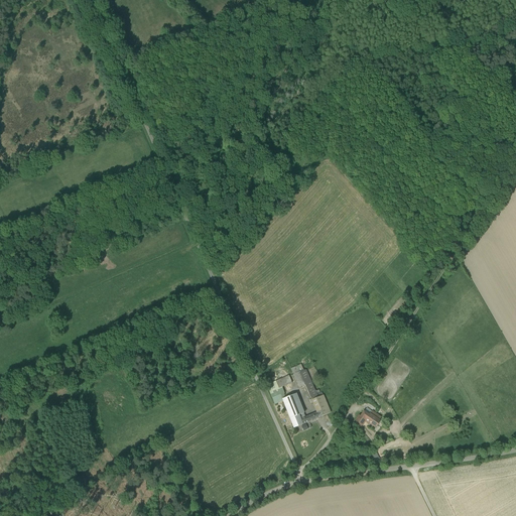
[(316,412),(318,417),(331,413),(321,392),(316,394),(306,370),(303,370),(301,365),(291,369),(299,388),(305,385),(316,412)]
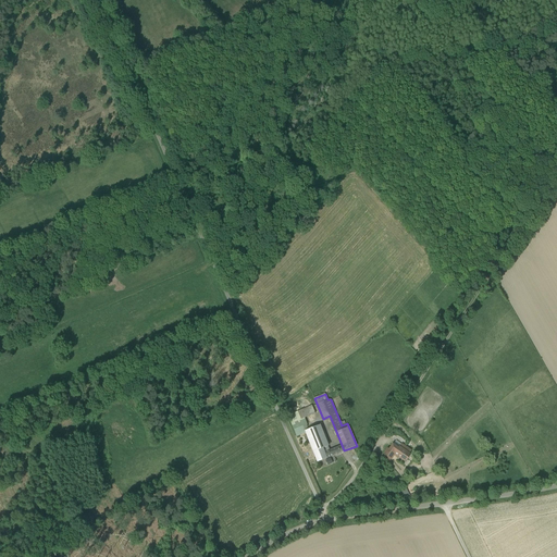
[(311,406),(297,412),(300,420),(305,418),(316,413),(311,406)]
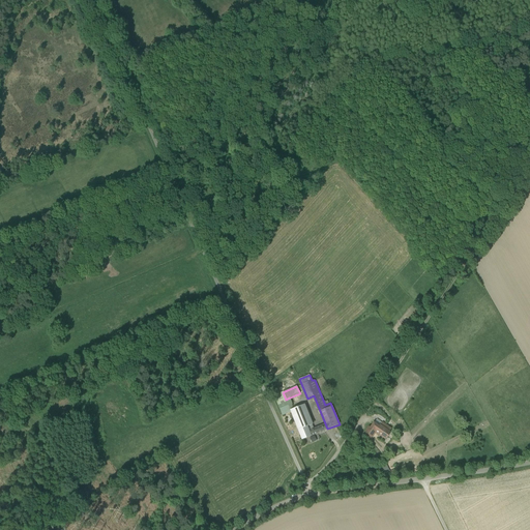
[(288,405),(286,400),(283,392),(274,395),(280,409),(288,405)]
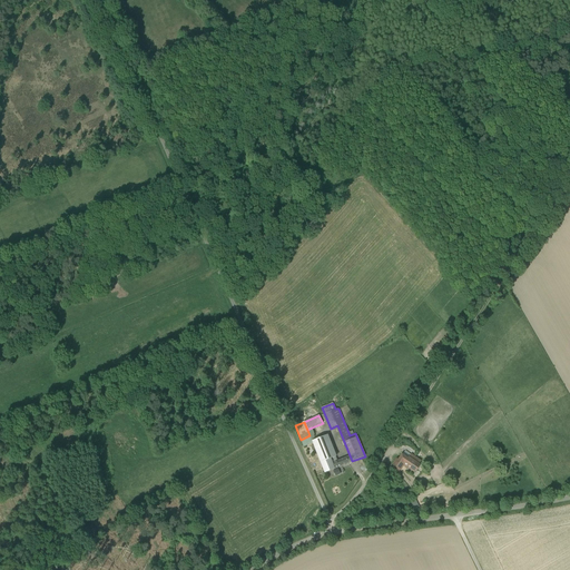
[(311,435),(310,435),(301,440),(304,446),(313,443),(313,441),(311,435)]
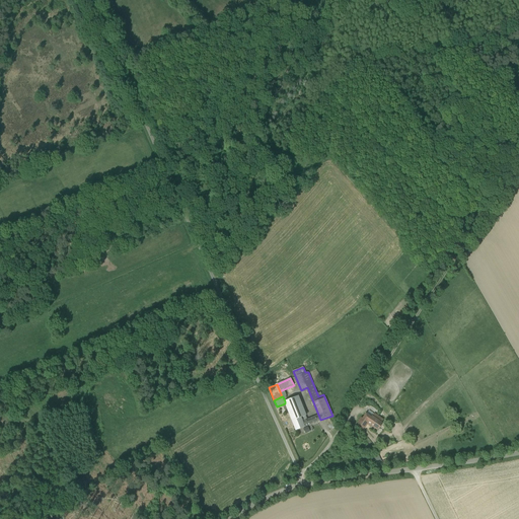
[(285,403),(292,421),(300,418),(301,420),(306,418),(298,396),(285,401),(285,403)]
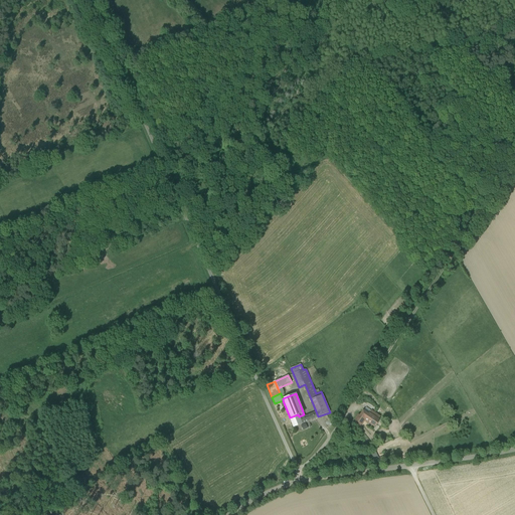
[(371,410),(369,413),(378,419),(380,416),(371,410)]
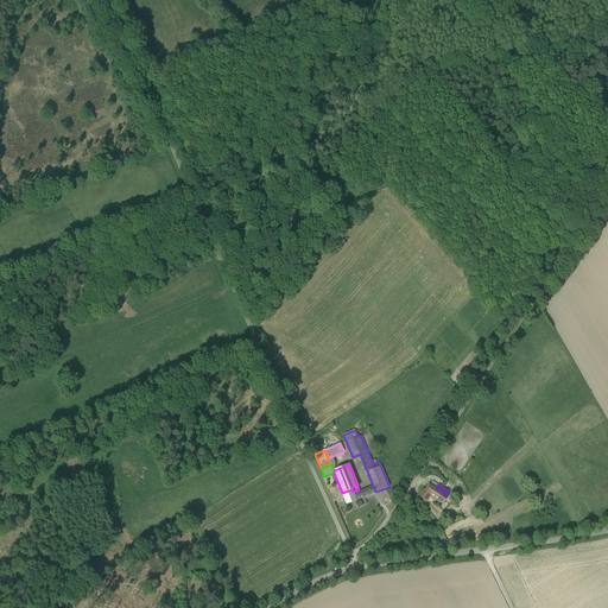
[(430,495),(442,504),(443,501),(444,501),(447,499),(445,498),(447,495),(436,488),(435,489),(429,486),(425,492),(430,495)]
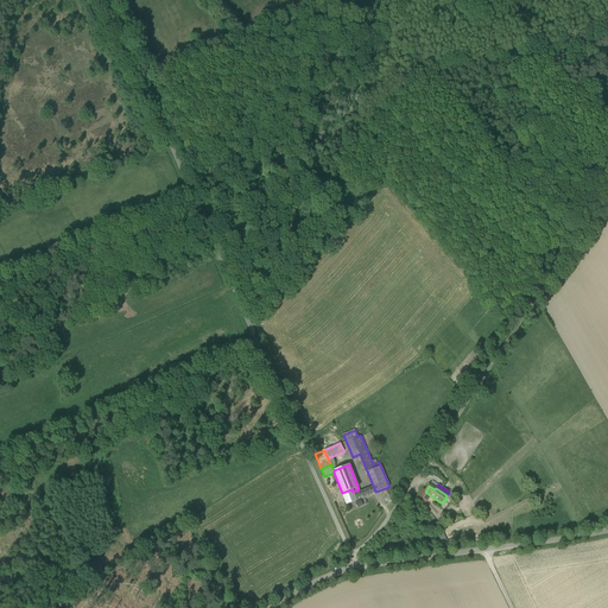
[(356,500),(372,494),(369,488),(354,494),(356,500)]
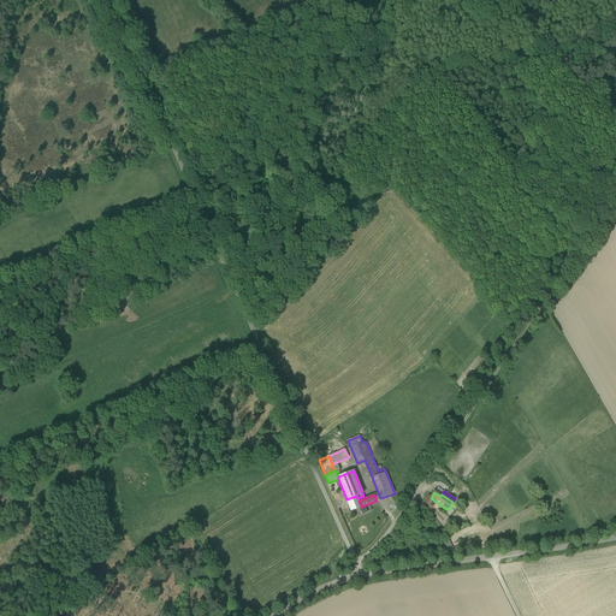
[(356,496),(347,499),(351,510),(361,507),(359,501),(357,498),(356,496)]
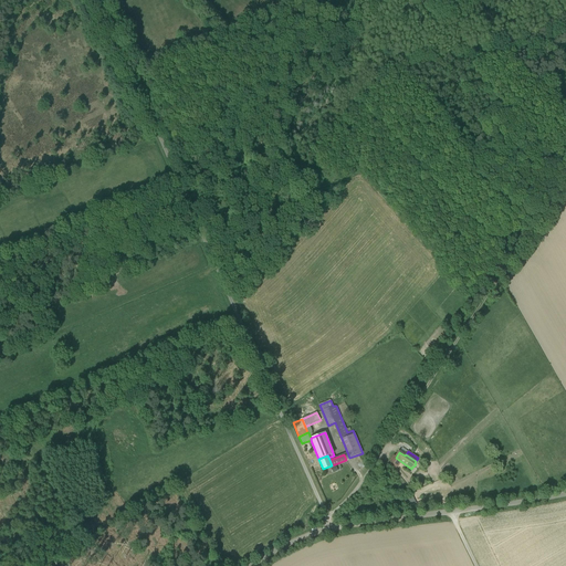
[(390,462),(397,467),(400,461),(396,458),(394,457),(390,462)]
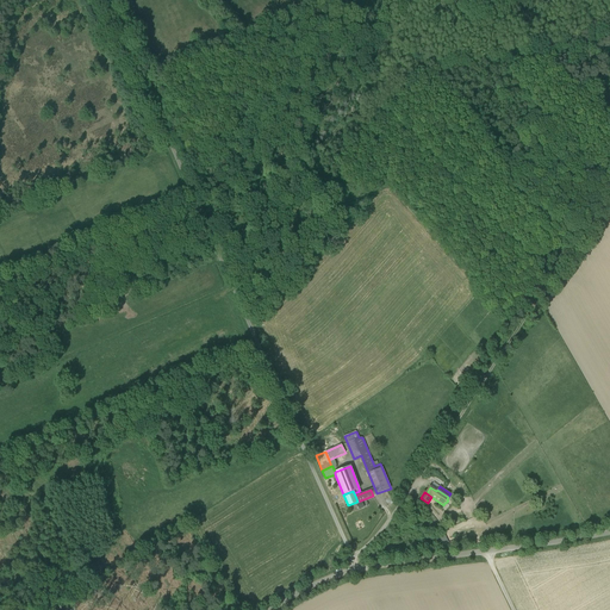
[(434,542),(437,549),(449,543),(448,540),(446,536),(434,542)]
